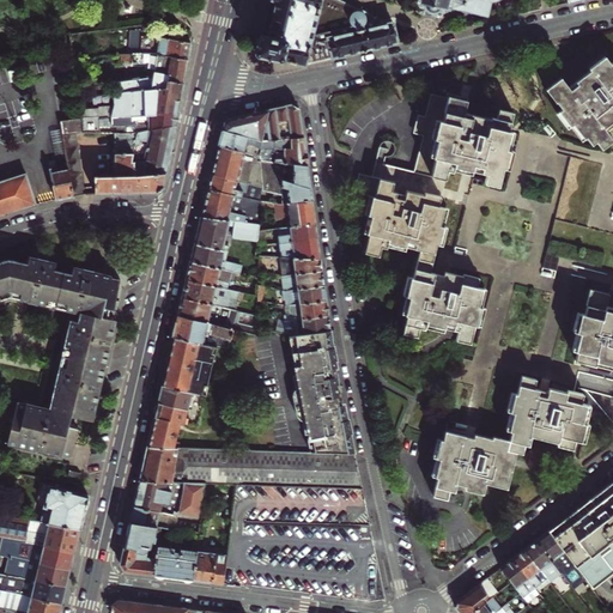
[(269,0),(266,18),(256,53),(307,65),(399,44),(395,24),(381,28),(378,19),(338,0),(269,0)]
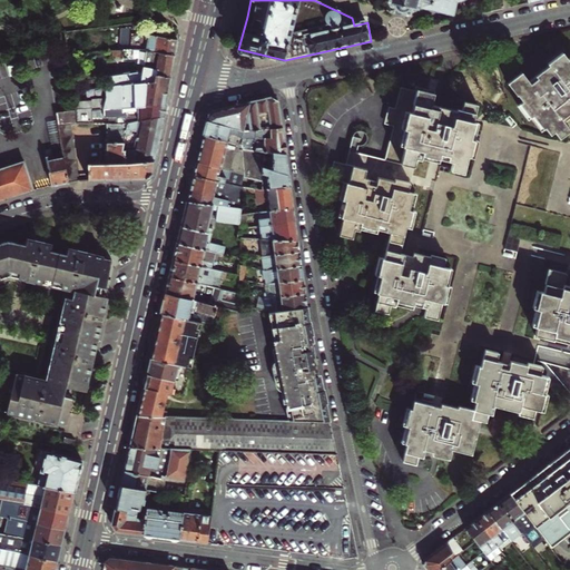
[(454,15),(453,13),(455,3),(460,2),(463,1),(465,0),(386,0),(386,1),(390,1),(389,3),(392,9),(392,10),(394,11),(394,12),(396,13),(397,11),(403,12),(404,15),(406,16),(406,13),(409,15),(409,12),(410,11),(412,10),(413,10),(415,10),(418,10),(418,8),(429,10),(429,12),(432,12),(433,11),(435,11),(434,13),(438,15),(438,12),(450,15),(449,17),(452,18),(452,16),(454,16),(454,15)]
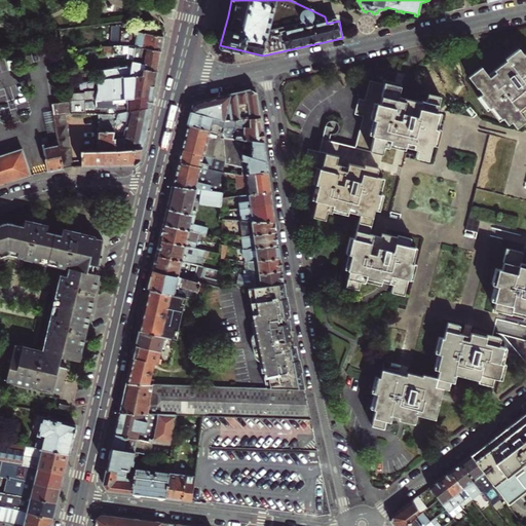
[(135,46),(160,51),(162,43),(163,36),(128,29),(129,22),(121,22),(122,25),(112,25),(107,47),(135,46)]
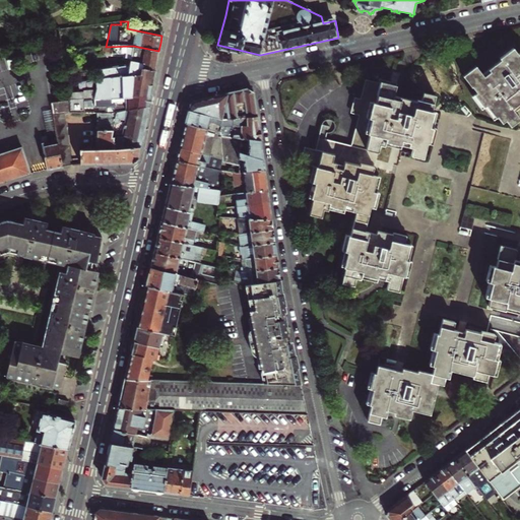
[(132,52),(127,74),(140,73),(141,67),(155,70),(157,59),(158,51),(133,46),(106,47),(105,47),(105,55),(127,54),(128,52),(132,52)]
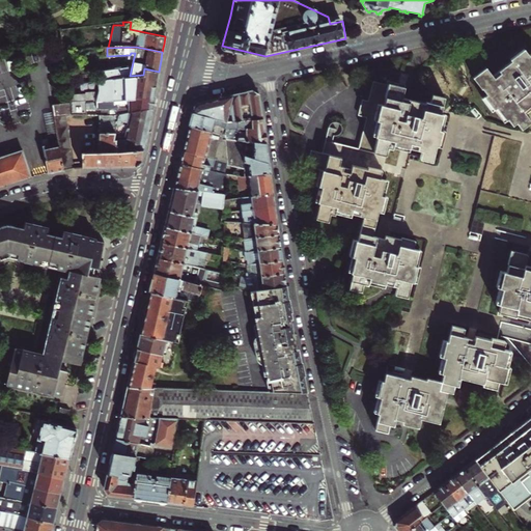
[(524,111),(530,106),(527,103),(530,99),(530,56),(529,54),(529,55),(523,48),(509,59),(510,61),(508,63),(498,71),(496,73),(493,75),(485,66),(472,78),(480,89),(481,88),(485,94),(483,96),(494,109),(497,107),(507,120),(509,119),(514,126),(519,122),(523,129),(530,122),(530,119),(526,113),(524,111)]
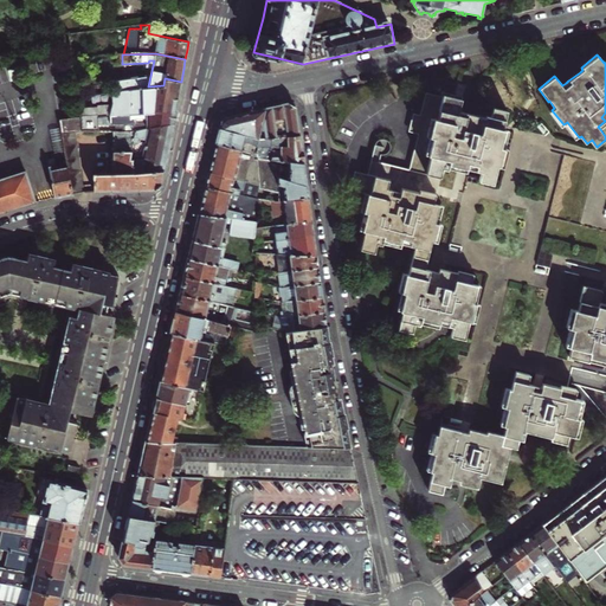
[(113,78),(114,91),(146,86),(144,78),(141,75),(113,78)]
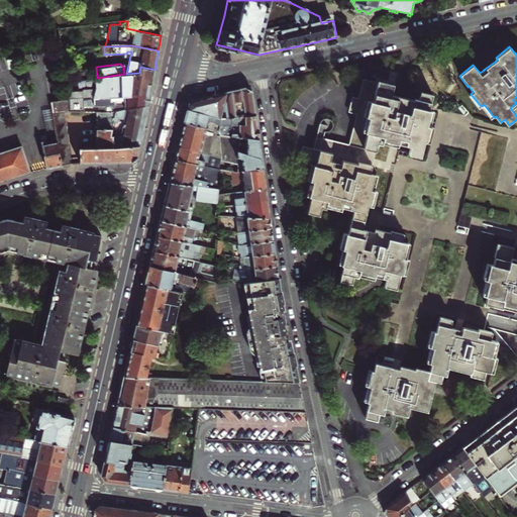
[(124,74),(97,78),(98,88),(151,85),(152,77),(154,70),(140,67),(139,73),(126,74),(124,75),(124,74)]
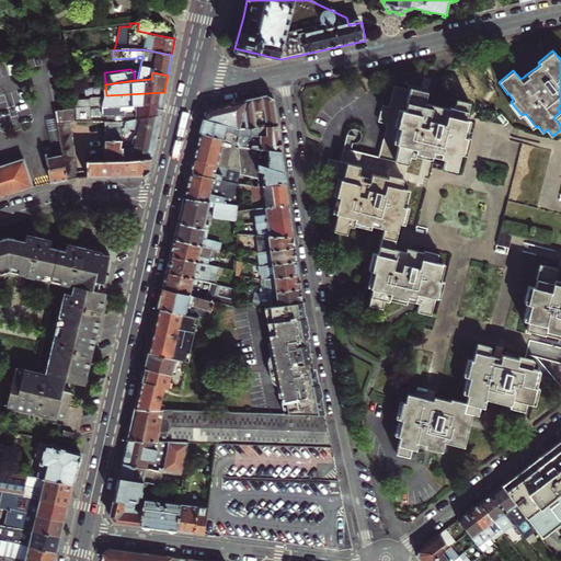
[(377,160),(409,168),(411,160),(415,161),(416,157),(418,153),(425,156),(426,151),(443,155),(442,160),(446,161),(444,168),(457,171),(461,153),(465,155),(469,138),(465,137),(469,121),(470,116),(467,116),(470,102),(455,99),(453,107),(446,105),(445,107),(430,104),(424,103),(427,90),(408,84),(408,88),(393,84),(388,106),(381,104),(377,122),(386,124),(378,157),(377,160)]
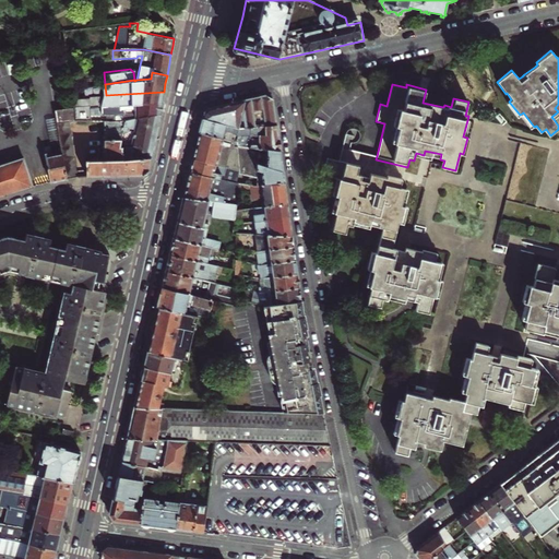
[(126,105),(162,103),(163,97),(164,92),(106,95),(76,97),(71,98),(72,106),(73,119),(88,119),(88,114),(90,107),(126,105)]
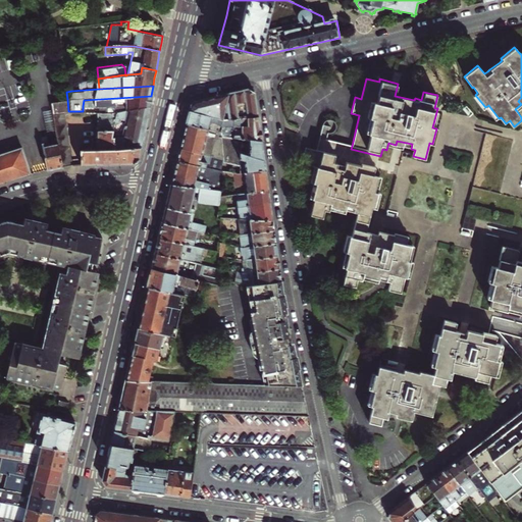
[(222,119),(257,117),(254,93),(248,89),(195,101),(193,102),(191,104),(189,111),(222,119)]
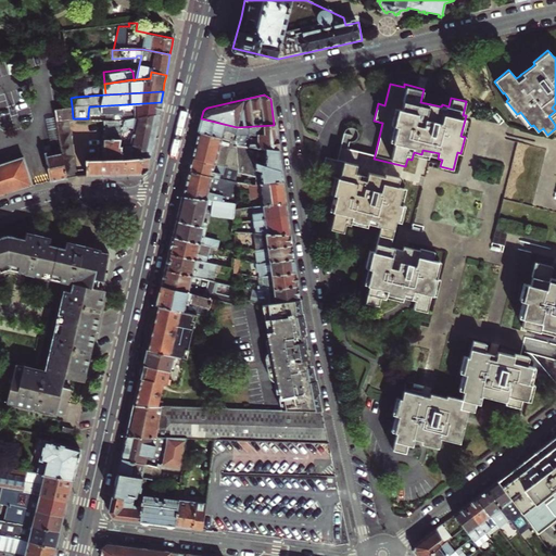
[(517,114),(506,101),(504,102),(515,116),(517,114)]
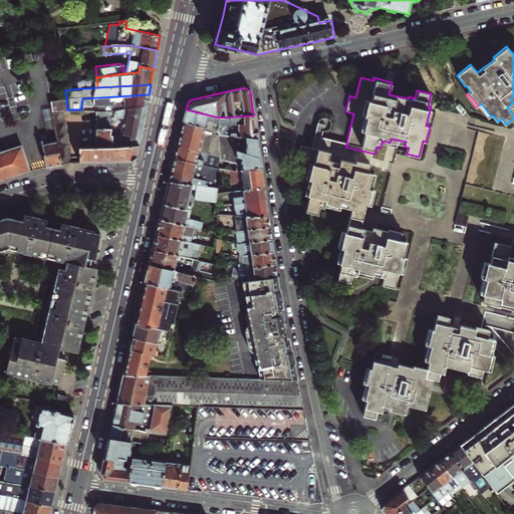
[(111,110),(147,104),(148,98),(149,94),(115,96),(82,98),(81,104),(102,103),(102,106),(96,106),(96,110),(111,110)]
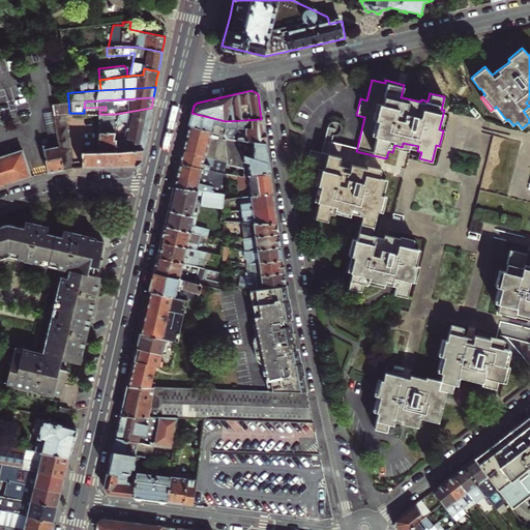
[(63,113),(69,113),(68,100),(63,101),(50,102),(53,115),(63,113)]
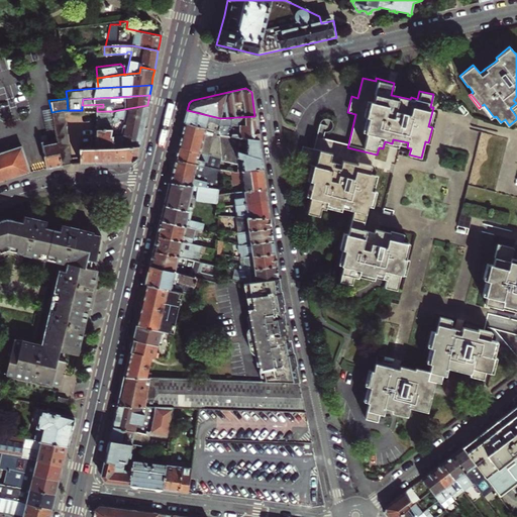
[(494,117),(484,104),(481,106),(492,119),(494,117)]
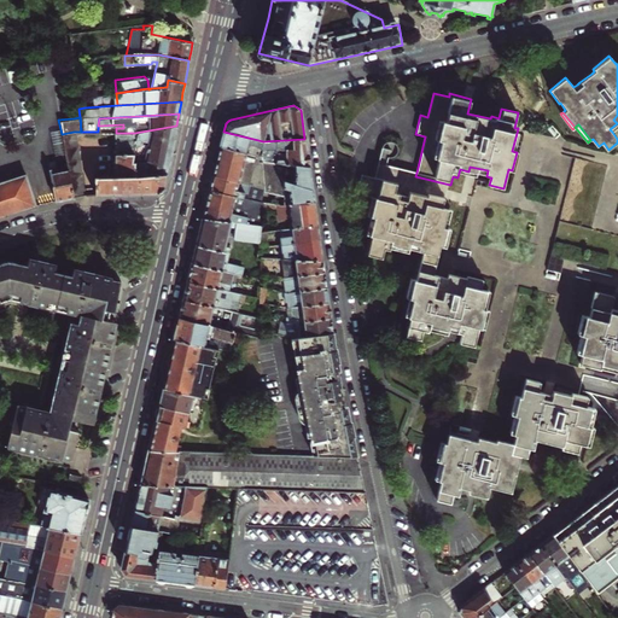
[(176,126),(134,133),(133,147),(132,147),(132,153),(144,156),(144,157),(156,159),(169,161),(173,143),(176,126)]
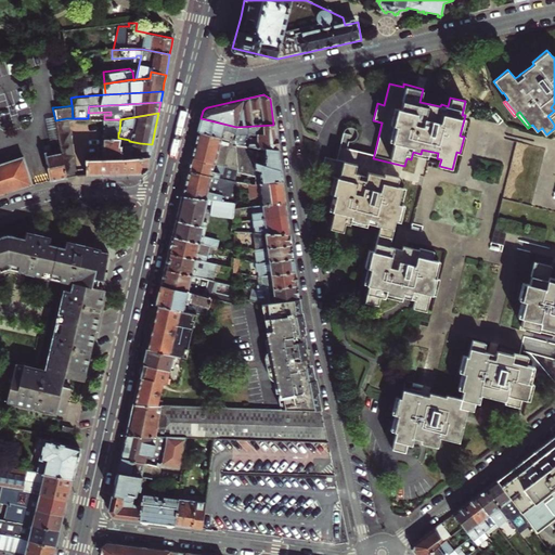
[(66,118),(55,120),(56,127),(57,130),(68,128),(66,118)]
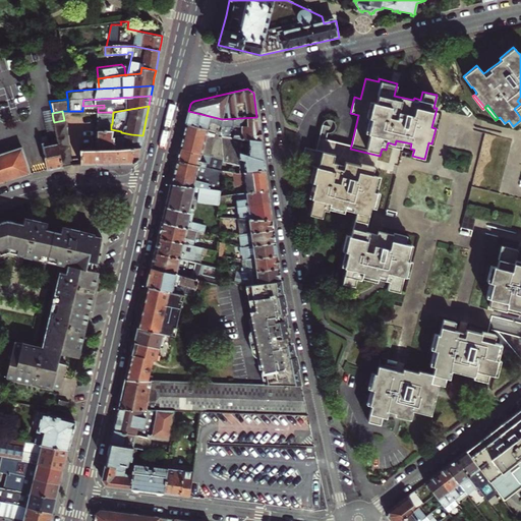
[(187,116),(185,123),(221,132),(221,135),(227,136),(233,137),(233,129),(233,128),(235,126),(240,126),(258,126),(256,117),(222,119),(188,111),(187,116)]
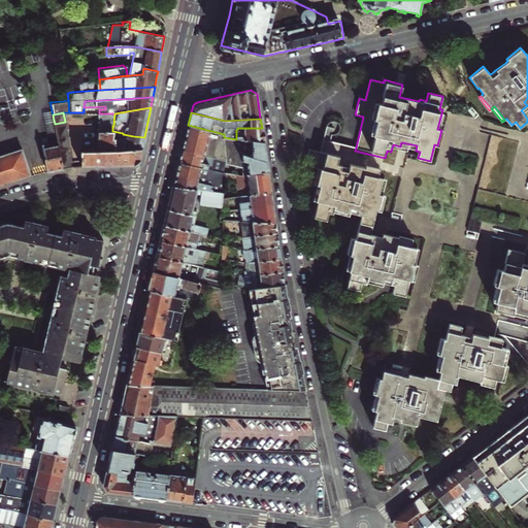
[(118,166),(117,153),(114,139),(111,139),(111,131),(112,131),(112,126),(113,126),(114,113),(99,113),(100,152),(81,152),(81,167),(111,166),(118,166)]
